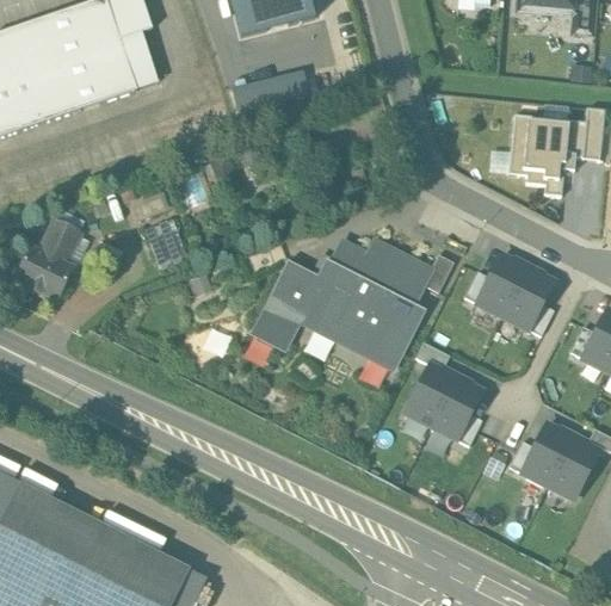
[(0,134),(135,88),(118,39),(150,29),(140,0),(93,0),(0,31),(0,134)]
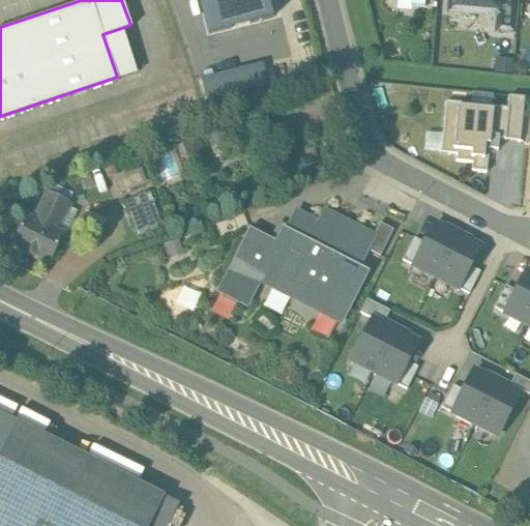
[(200,0),(208,30),(272,15),(268,0),(200,0)]
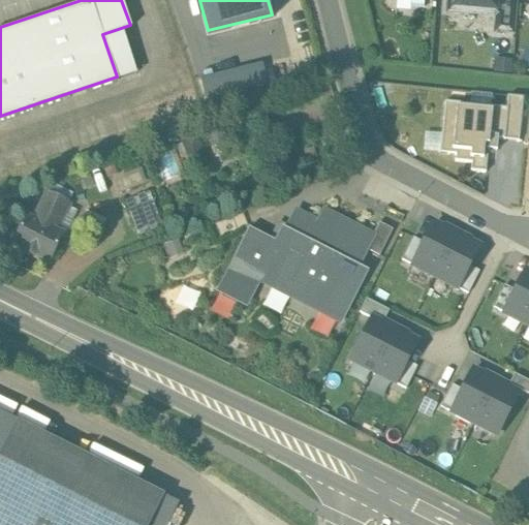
[(448,0),(448,7),(497,10),(498,10),(499,0),(448,0)]
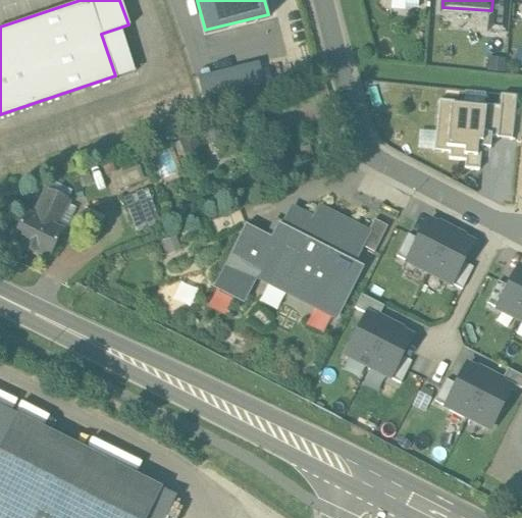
[(492,0),(491,10),(490,10),(488,28),(505,29),(507,0),(492,0)]
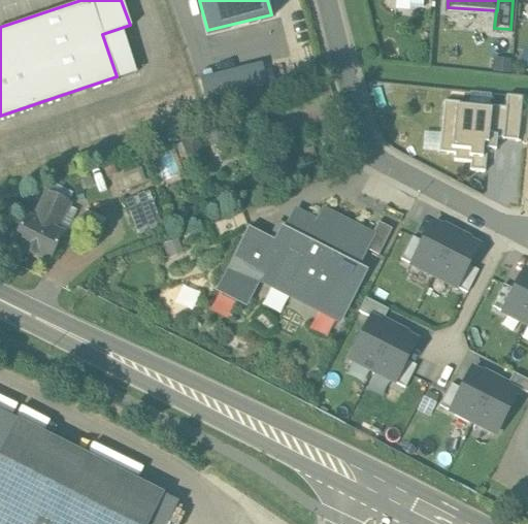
[(517,137),(518,130),(518,129),(522,94),(506,93),(504,104),(506,105),(503,136),(517,137)]
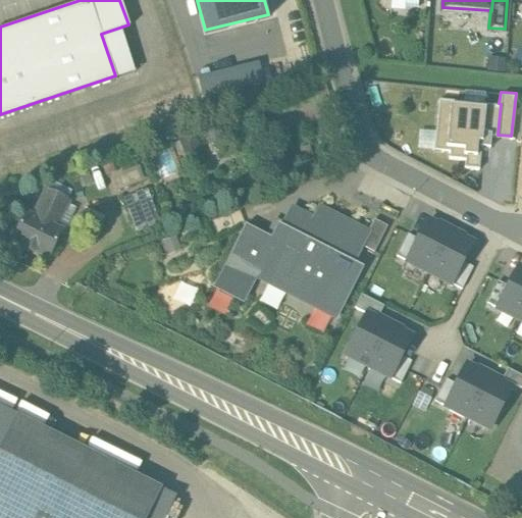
[(438,98),(433,148),(450,149),(449,155),(465,157),(464,165),(478,166),(480,145),(489,145),(490,134),(498,135),(501,104),(499,103),(439,97),(438,97),(438,98)]
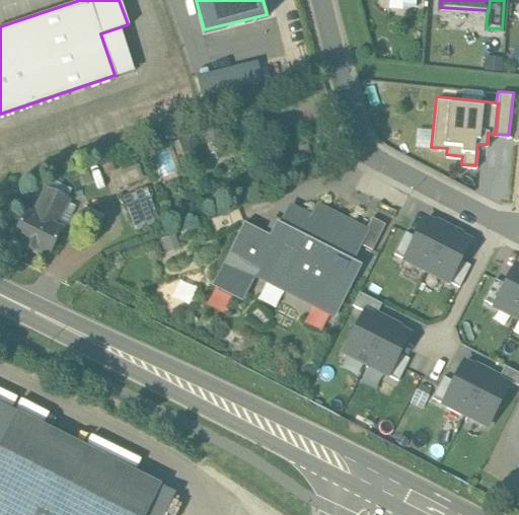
[(44,185),(31,210),(25,208),(10,239),(47,256),(62,225),(56,222),(69,197),(44,185)]
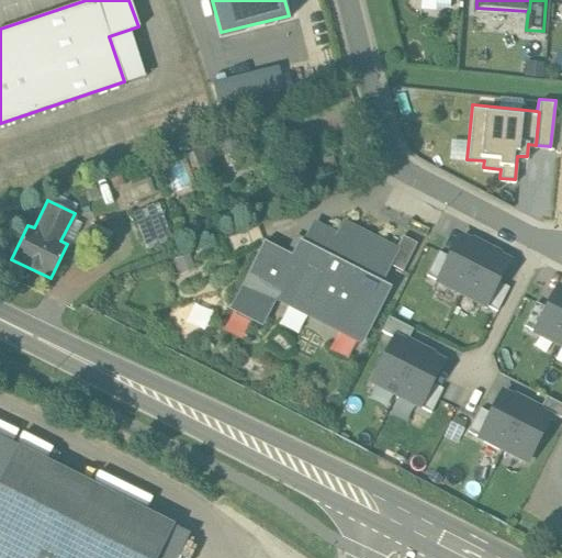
[(159,200),(146,205),(160,242),(172,237),(159,200)]
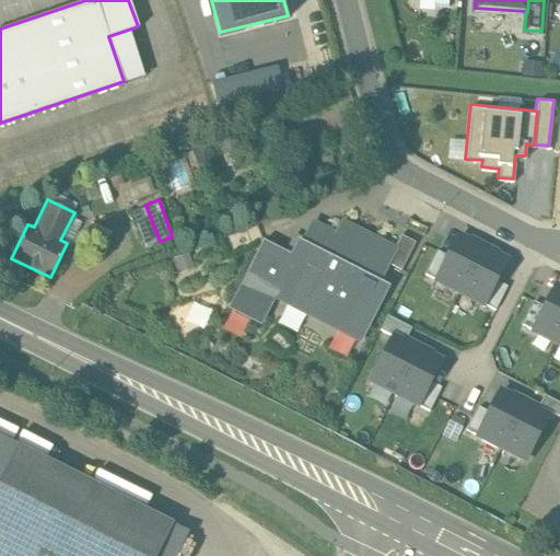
[(146,205),(133,209),(147,246),(160,241),(146,205)]
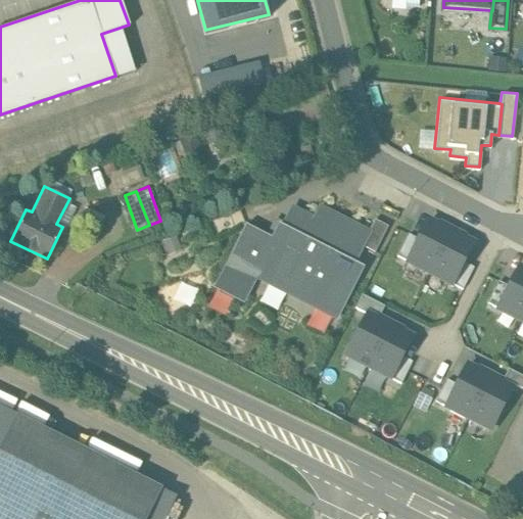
[(281,223),(255,274),(255,275),(336,315),(362,264),(353,260),(362,244),(369,231),(368,230),(320,205),(314,218),(291,207),(283,224),(281,223)]
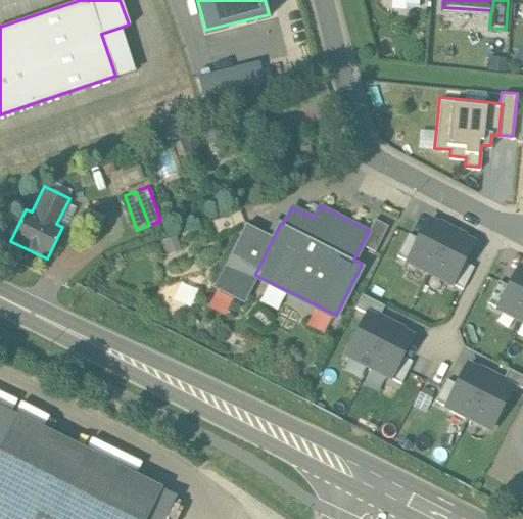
[(438,220),(428,215),(405,260),(453,284),(475,238),(466,233),(466,232),(439,219),(438,220)]
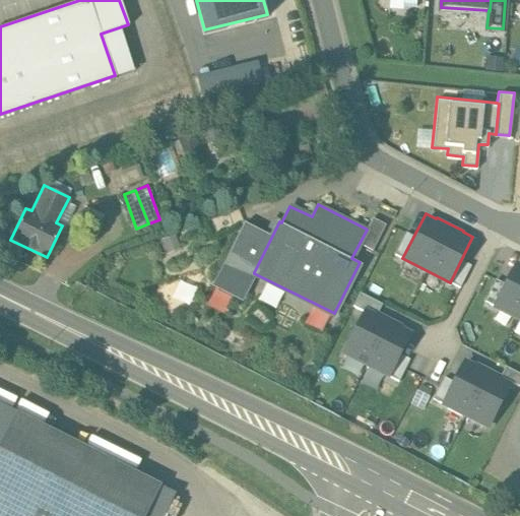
[(373,215),(366,229),(367,230),(360,243),(372,250),(386,222),(373,215)]
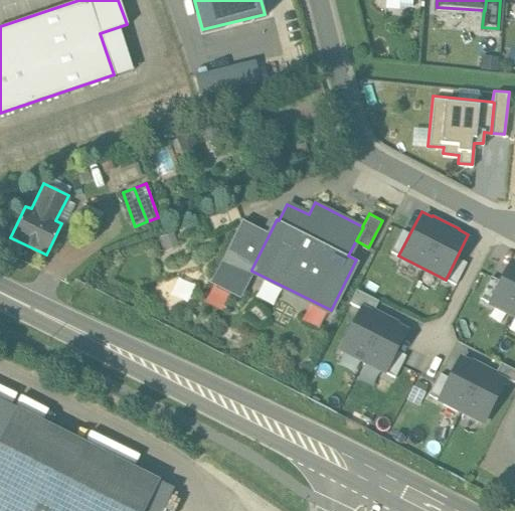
[(514,259),(511,258),(488,302),(514,315),(514,259)]
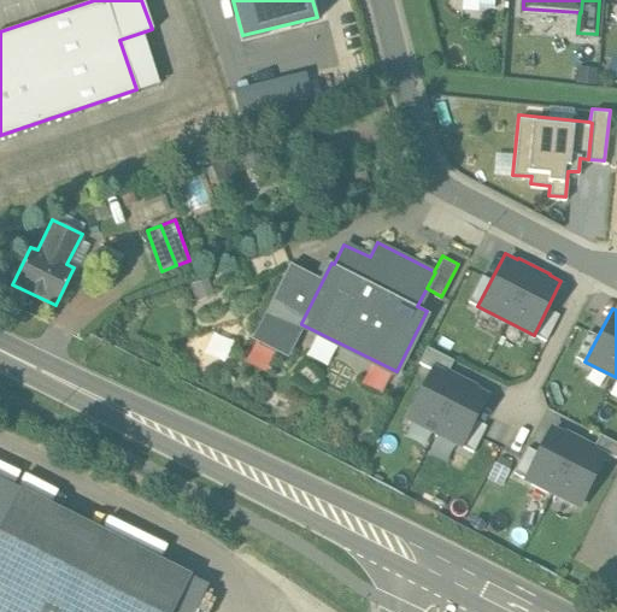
[(363,381),(382,390),(391,372),(371,363),(363,381)]
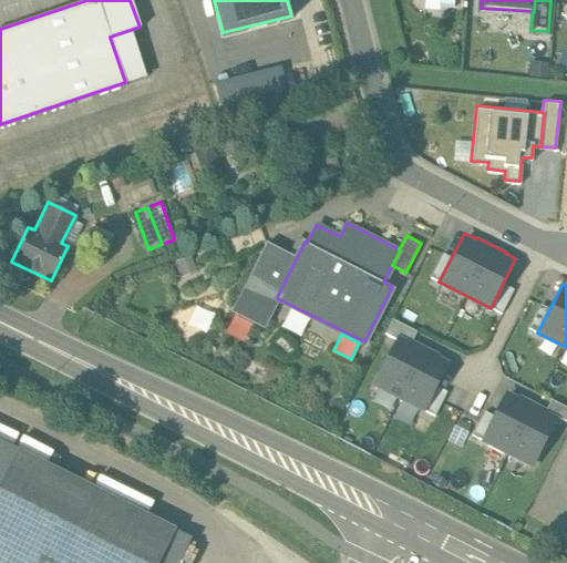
[(409,340),(398,335),(372,385),(423,410),(449,360),(439,355),(439,354),(410,339),(409,340)]
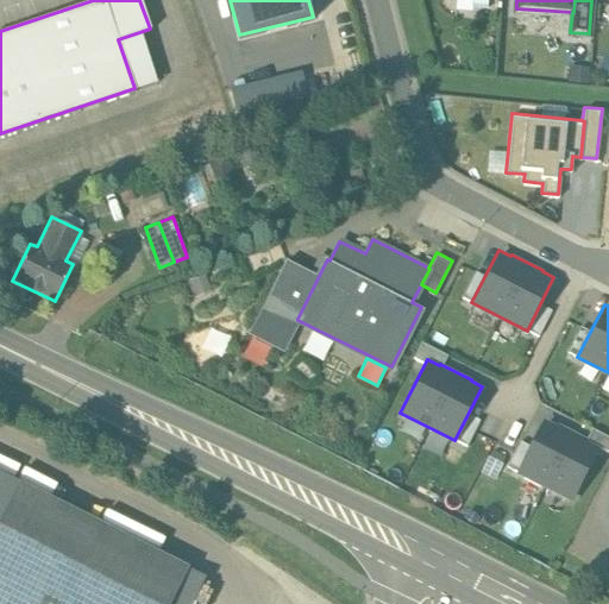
[(556,425),(544,417),(516,471),(571,499),(598,446),(586,440),(588,439),(556,422),(556,425)]
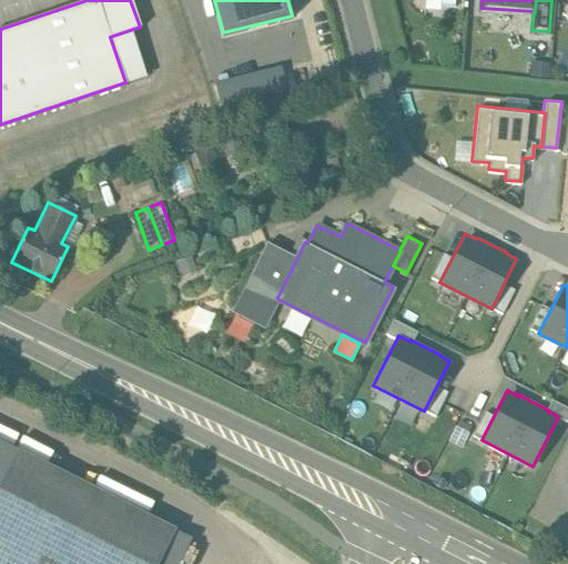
[(567,405),(554,399),(548,410),(547,411),(558,416),(567,421),(567,405)]
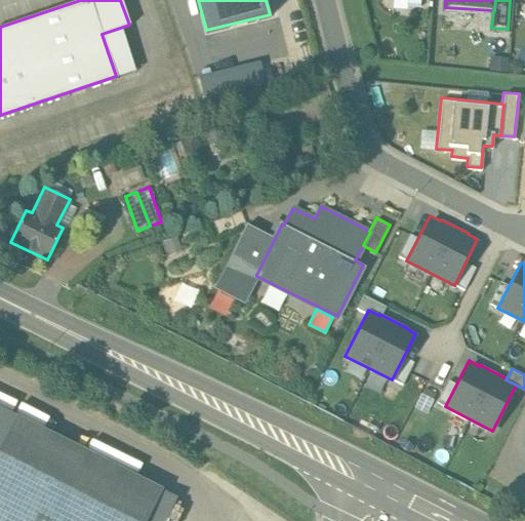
[(162,520),(174,497),(16,417),(16,416),(0,407),(0,520),(162,520)]
